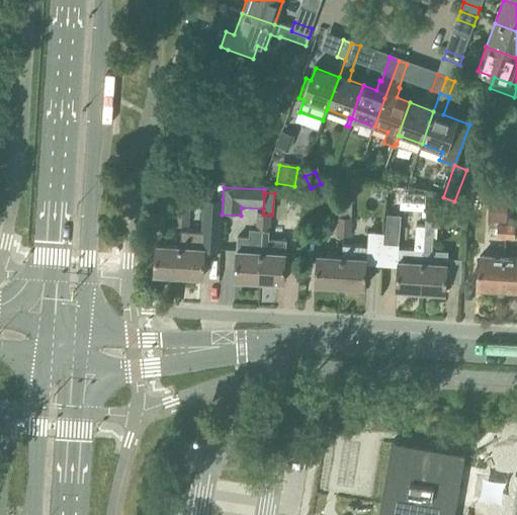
[(221,251),(222,215),(223,199),(209,198),(206,251),(221,251)]
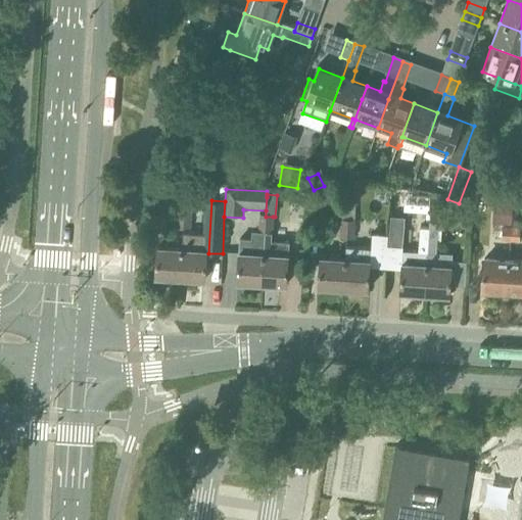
[(342,205),(342,215),(354,215),(354,206),(342,205)]
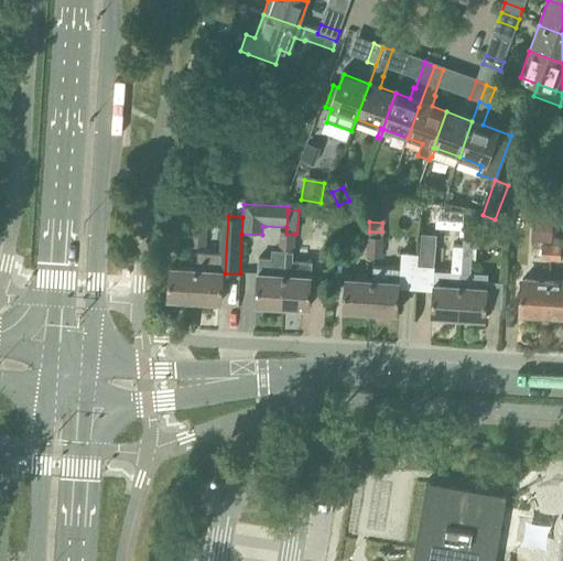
[(461,277),(458,322),(484,323),(485,310),(486,310),(502,311),(505,284),(486,283),(487,276),(469,274),(472,248),(478,249),(480,229),(464,227),(463,248),(462,267),(461,277)]
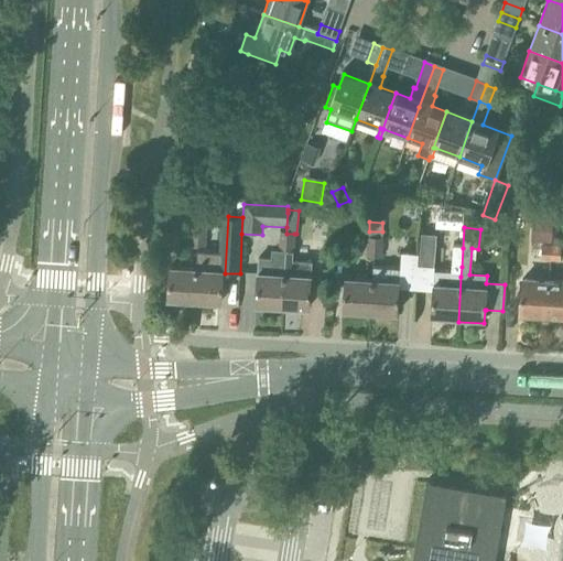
[(204,230),(196,229),(190,229),(190,239),(204,240),(204,230)]
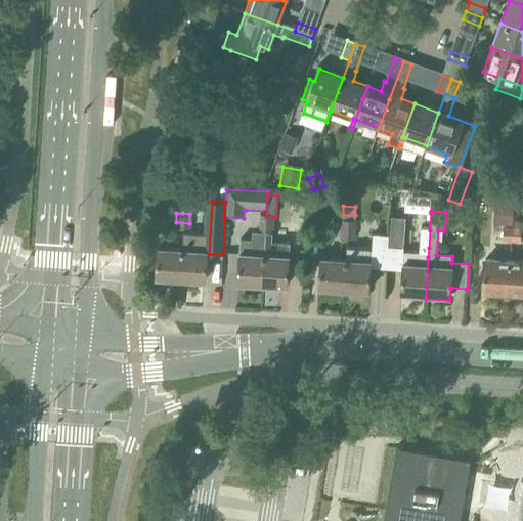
[(343,215),(342,224),(348,224),(354,225),(355,215),(343,215)]
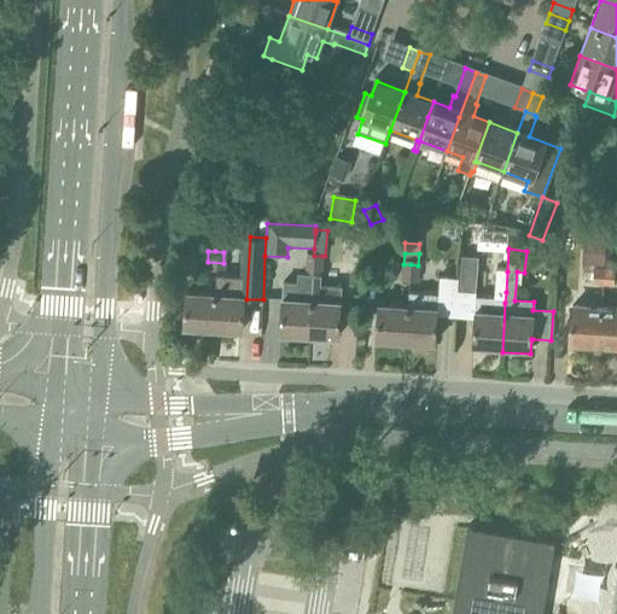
[(306,258),(306,268),(321,269),(322,256),(314,256),(307,255),(306,258)]
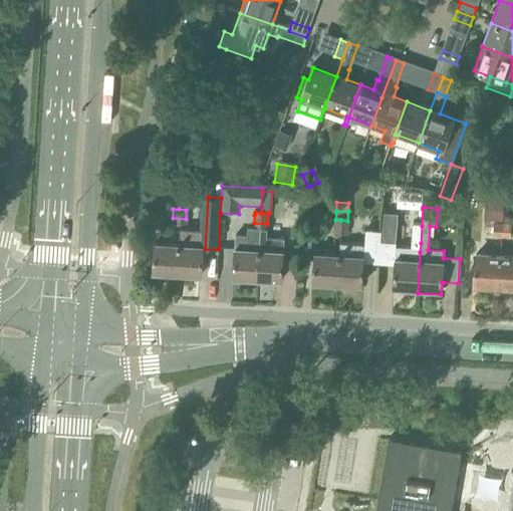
[(381,247),(396,247),(398,218),(383,217),(381,247)]
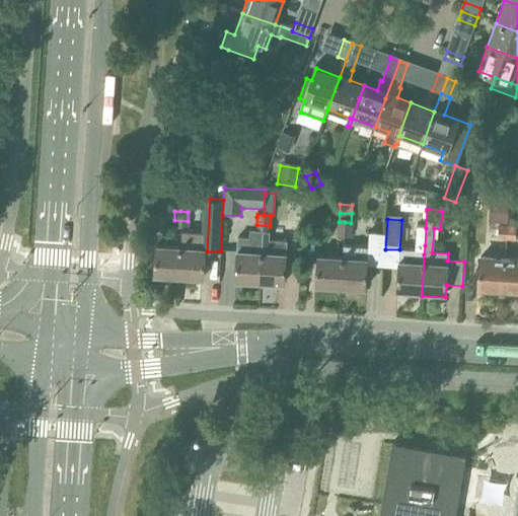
[(173,229),(187,230),(188,221),(174,220),(173,229)]
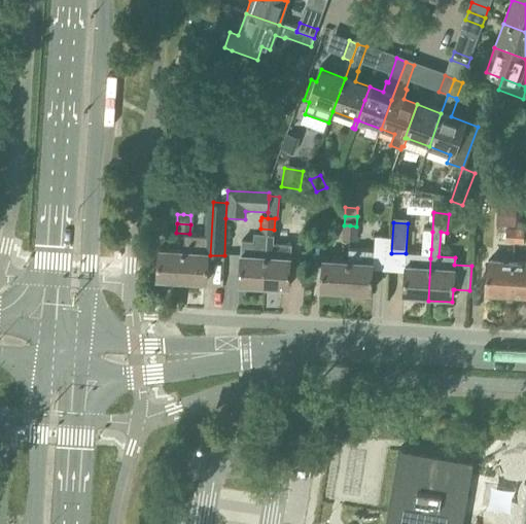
[(344,225),(343,225),(342,234),(356,235),(356,226),(350,225),(344,225)]
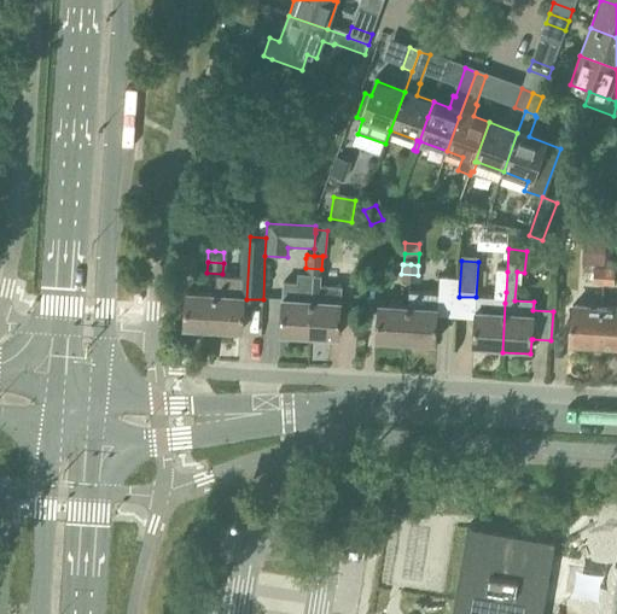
[(321,280),(321,269),(306,268),(304,279),(313,279),(321,280)]
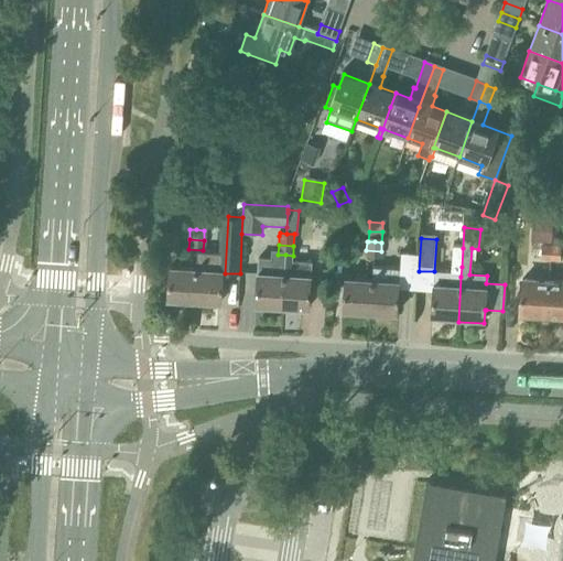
[(434,289),(432,320),(458,322),(461,277),(462,267),(463,248),(452,247),(451,266),(451,277),(446,277),(435,276),(434,289)]
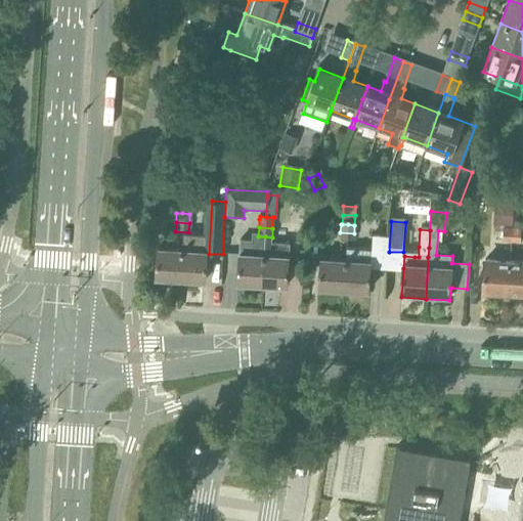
[(504,230),(503,244),(512,244),(513,231),(504,230)]
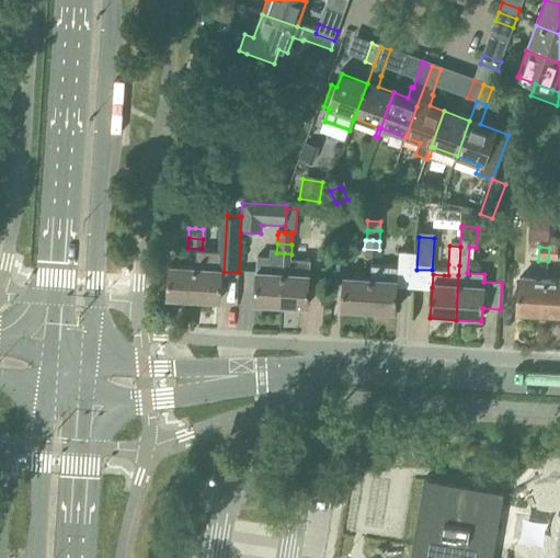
[(558,248),(549,248),(548,261),(557,262),(558,248)]
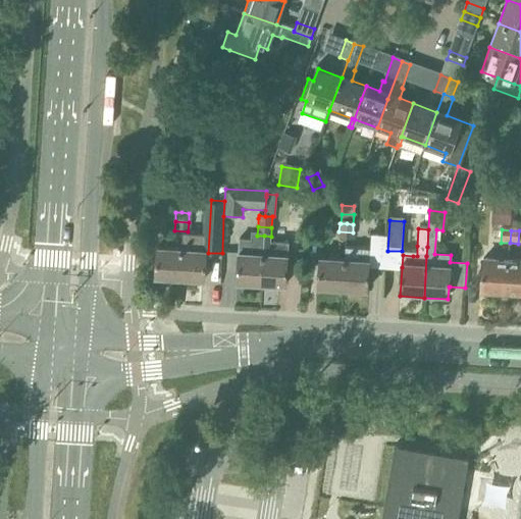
[(339,241),(352,242),(353,232),(339,231),(339,241)]
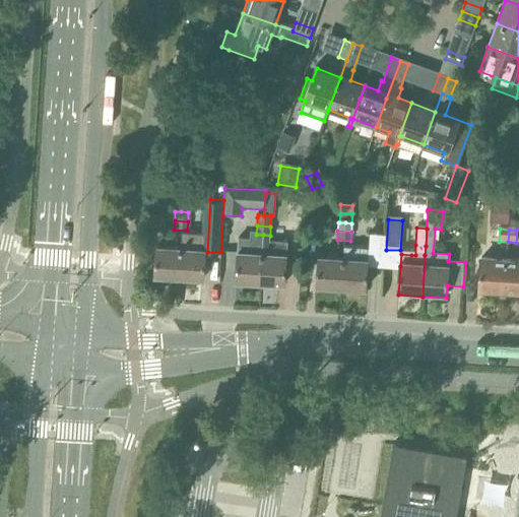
[(179,251),(177,280),(202,281),(205,236),(180,234),(179,251)]
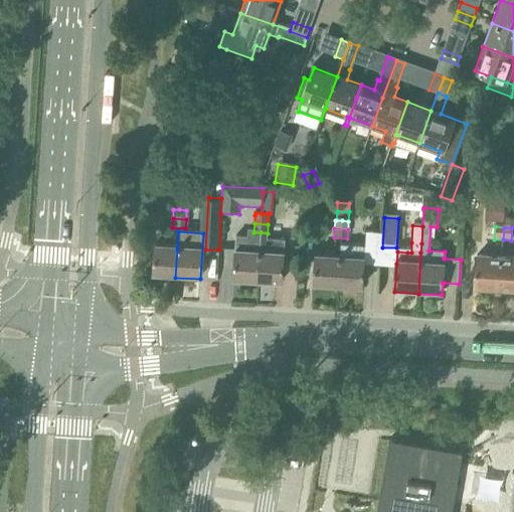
[(261,232),(253,232),(246,231),(246,237),(236,237),(233,282),(258,284),(260,254),(261,232)]
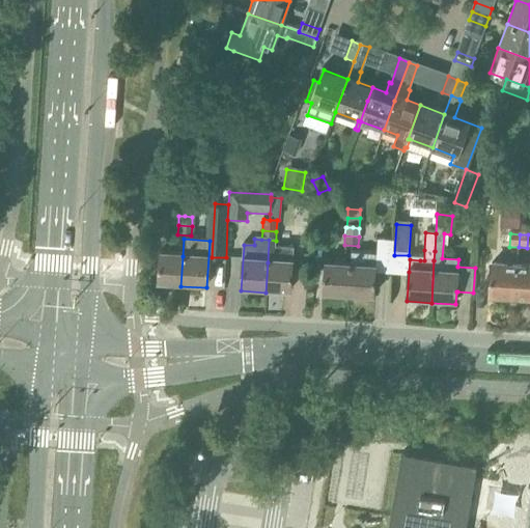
[(291,294),(294,265),(291,265),(293,248),(275,247),(276,241),(269,240),(268,262),(266,293),(291,294)]
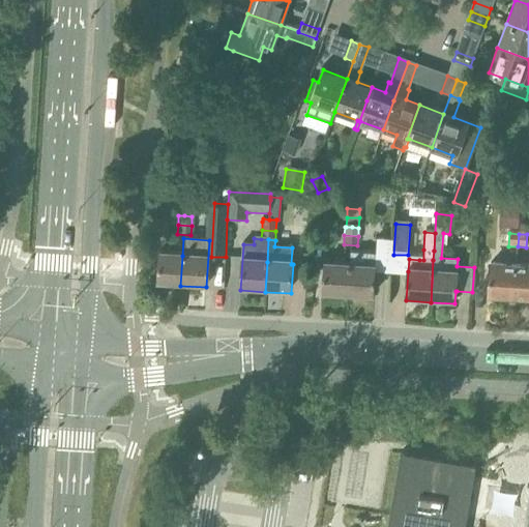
[(156,255),(155,284),(180,286),(182,256),(156,255)]
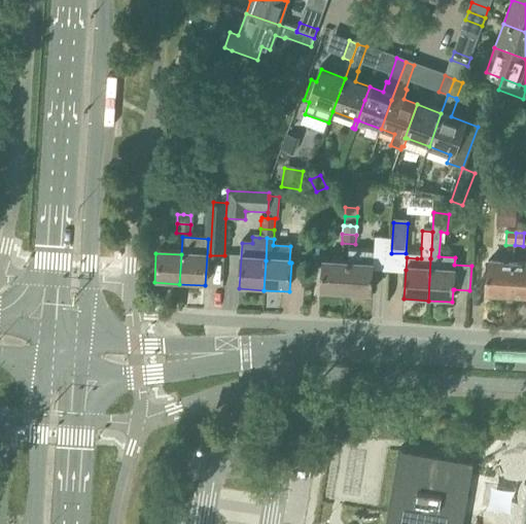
[(372,298),(375,255),(349,253),(348,266),(347,266),(346,295),(372,298)]
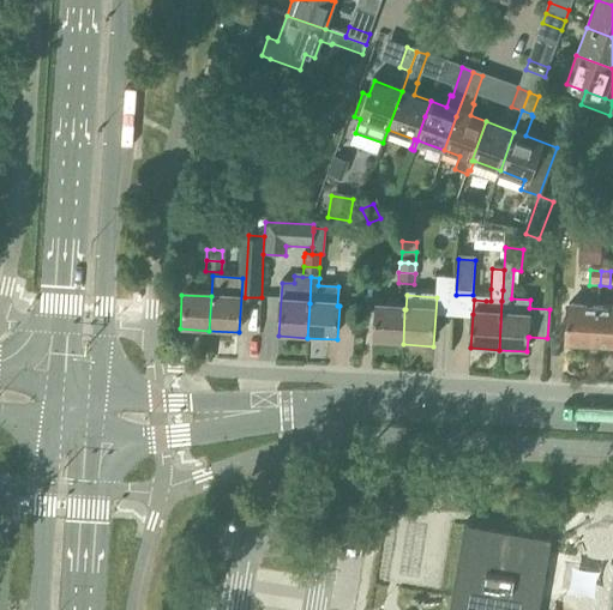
[(403,344),(404,309),(377,308),(374,342),(403,344)]
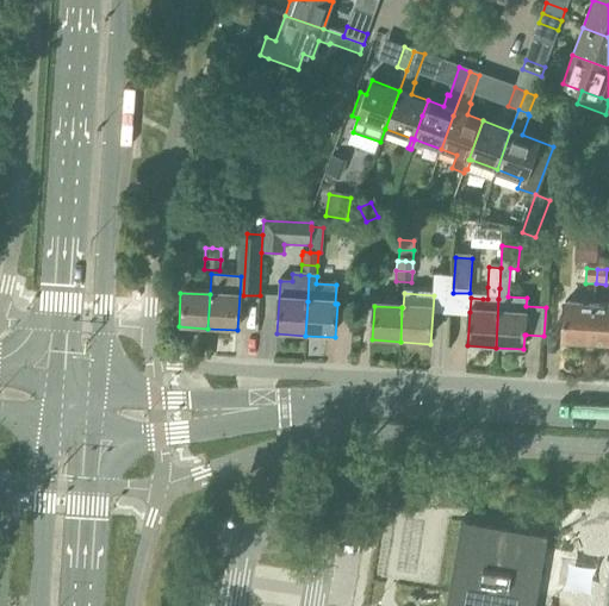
[(591,344),(594,308),(565,306),(563,342),(591,344)]
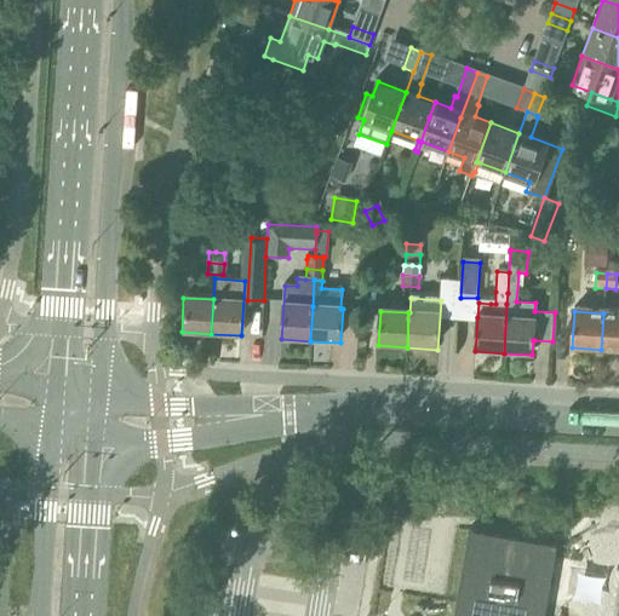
[(618,315),(603,314),(601,350),(618,351),(618,315)]
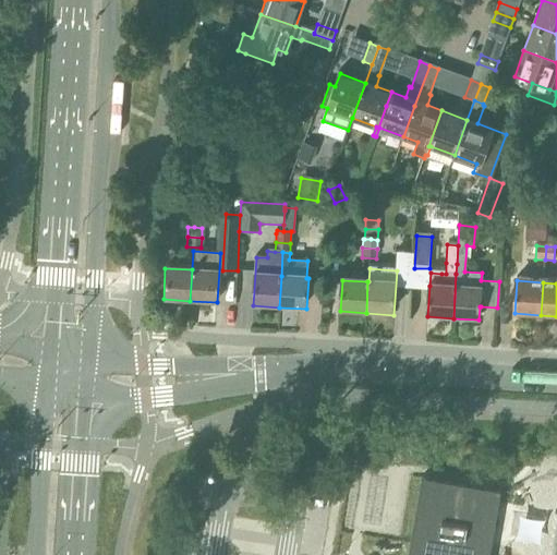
[(262,468),(249,466),(245,482),(258,484),(262,468)]
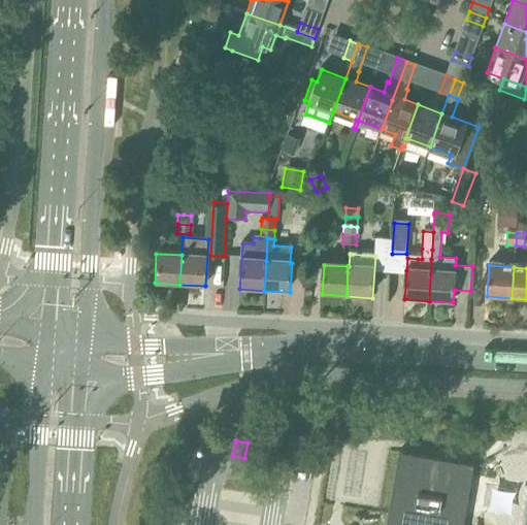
[(388,516),(386,524),(463,524),(472,472),(473,466),(413,455),(404,454),(398,453),(388,516)]
